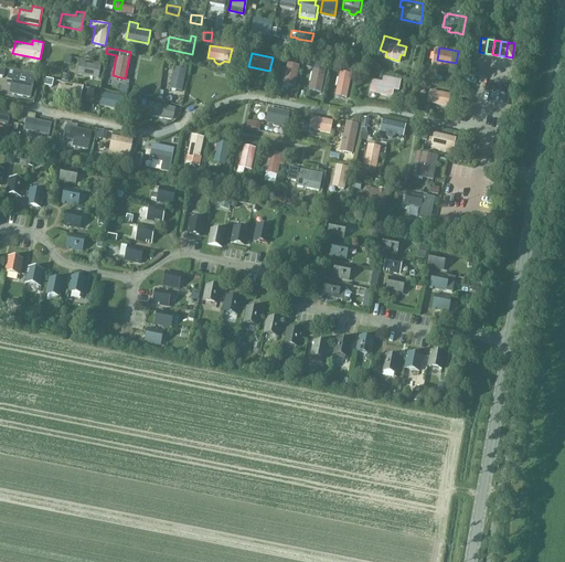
[(93,62),(78,59),(76,72),(98,76),(100,61),(93,60),(93,62)]
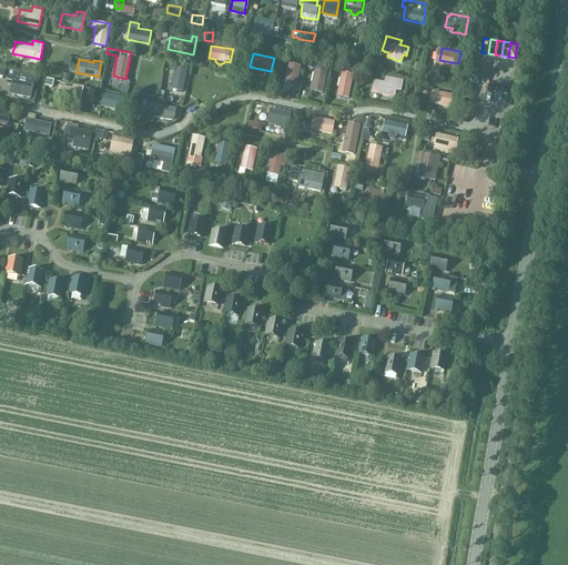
[(301,63),(287,61),(283,82),(296,86),(301,63)]
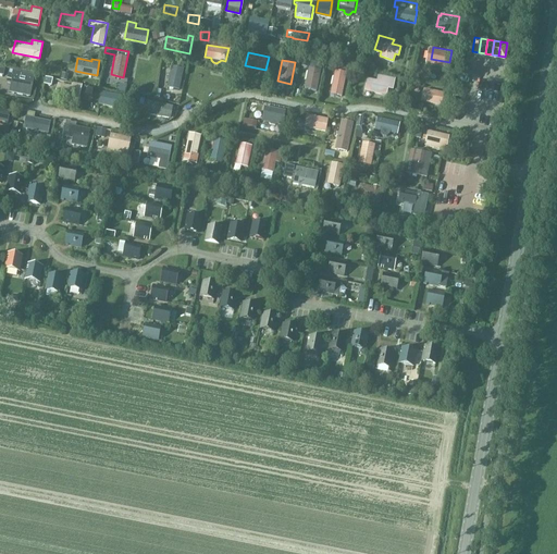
[(320,62),(310,60),(309,65),(308,64),(304,86),(317,89),(321,68),(319,66),(320,62)]
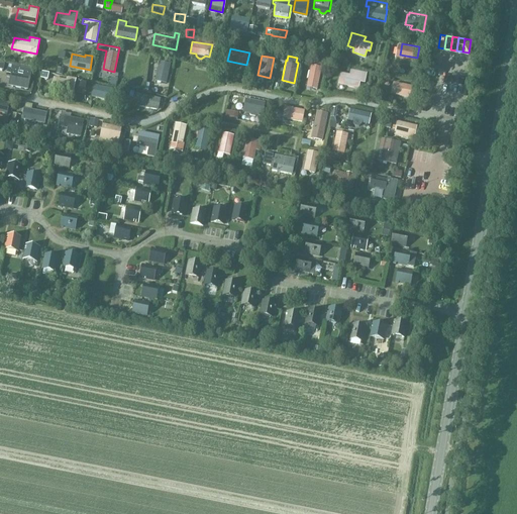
[(322,60),(312,58),(311,63),(310,63),(305,85),(317,87),(322,65),(321,65),(322,60)]
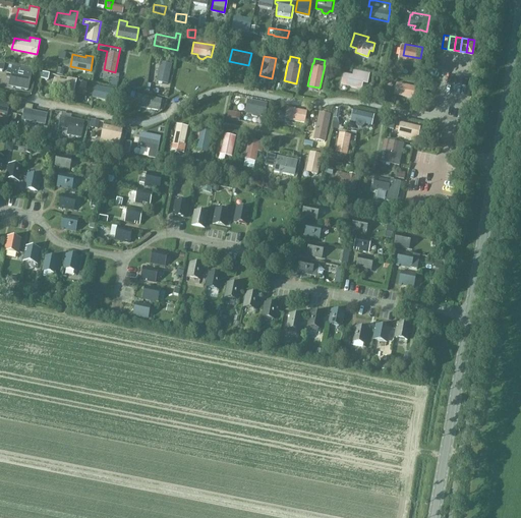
[(171,62),(160,60),(155,79),(167,82),(171,62)]
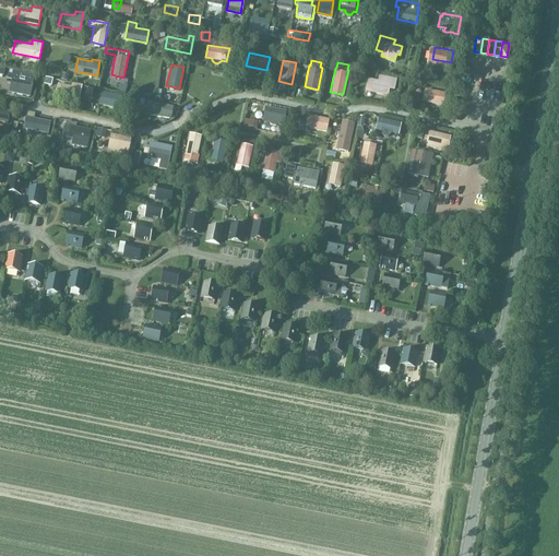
[(8,71),(7,77),(11,78),(9,84),(14,85),(12,92),(30,95),(31,89),(34,72),(11,68),(11,71),(8,71)]
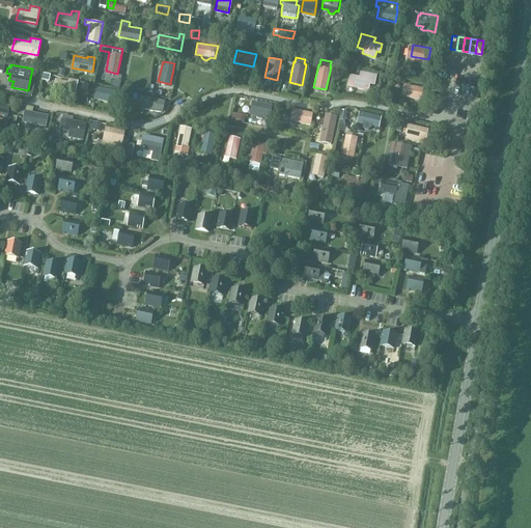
[(376,73),(359,68),(358,74),(350,73),(346,85),(368,89),(369,83),(374,84),(376,73)]
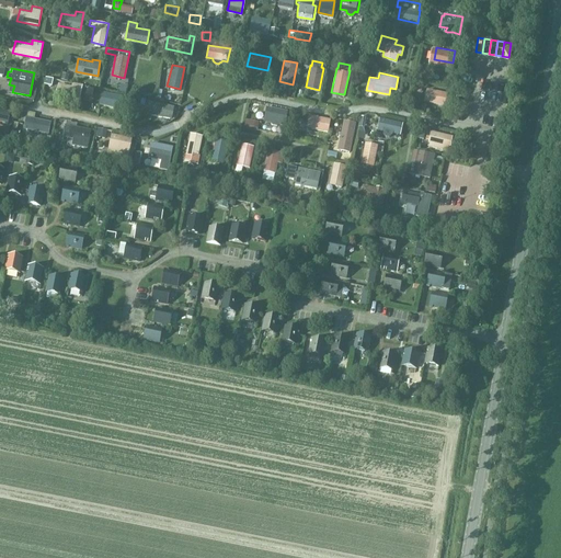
[(45,76),(44,83),(52,84),(53,78),(53,77),(45,76)]
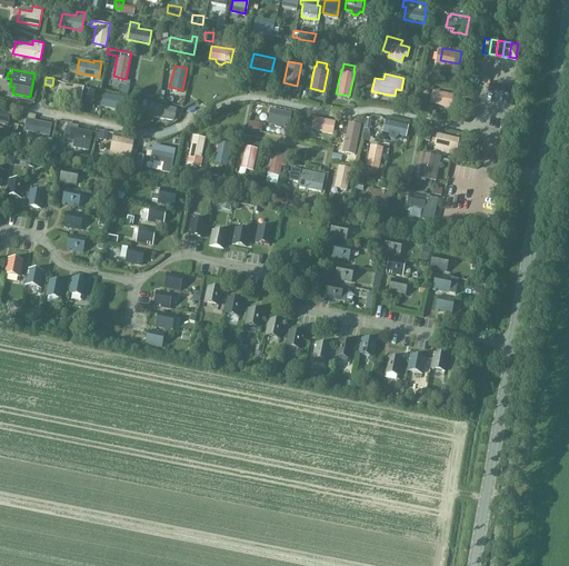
[(83,83),(72,81),(72,86),(58,82),(57,89),(59,89),(58,96),(80,100),(83,83)]
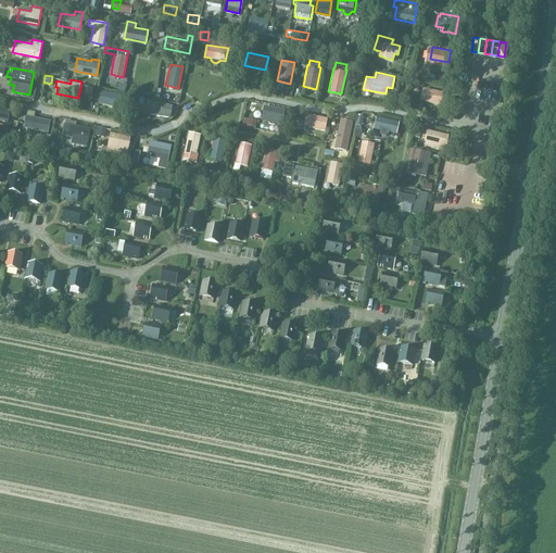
[(97,89),(98,80),(87,80),(87,88),(97,89)]
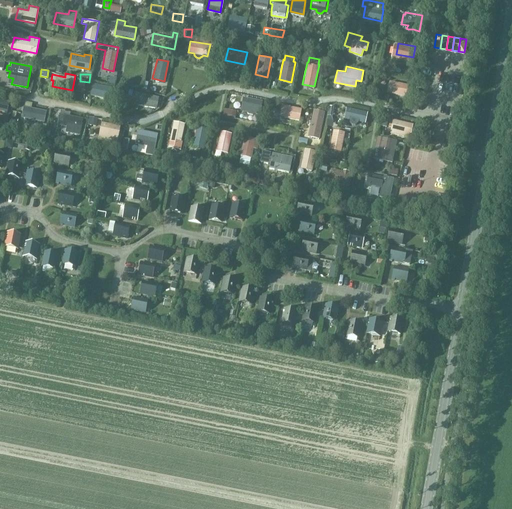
[(406,95),(408,84),(389,80),(387,91),(406,95)]
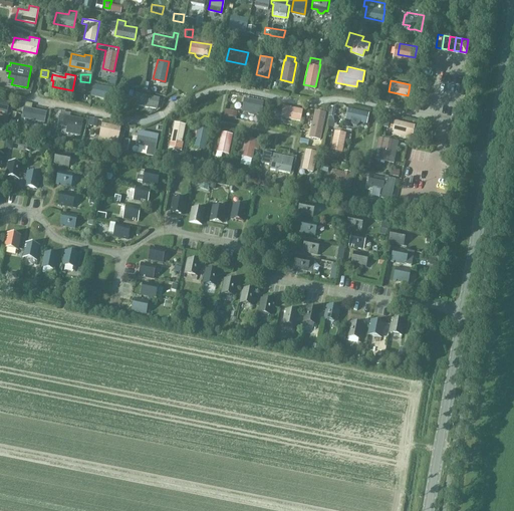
[(108,97),(110,86),(90,82),(89,87),(94,88),(93,93),(108,97)]
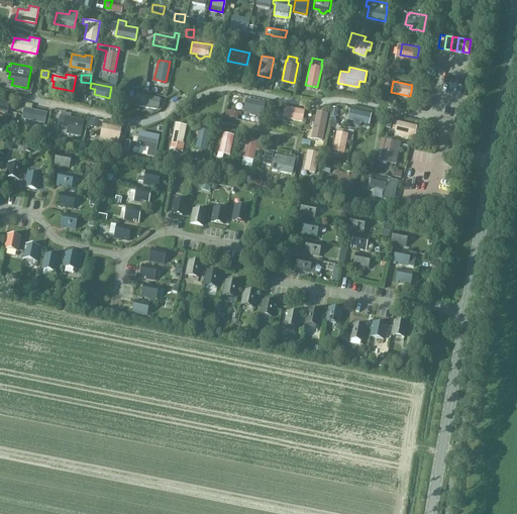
[(152,106),(153,96),(135,92),(134,96),(131,96),(130,102),(152,106)]
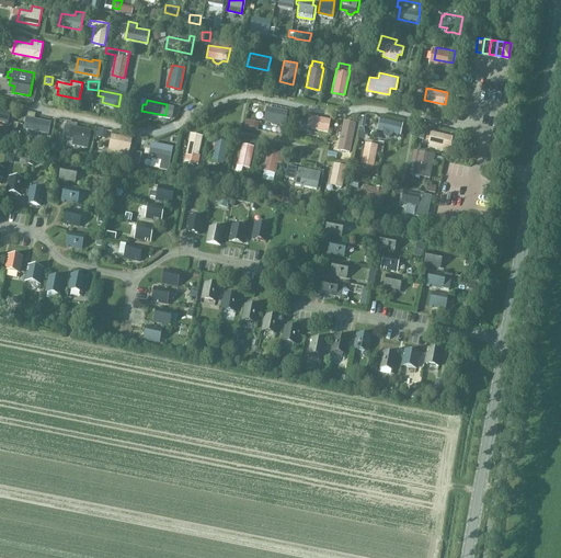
[(287,109),(265,104),(263,120),(270,122),(272,123),(276,124),(278,123),(284,124),(287,109)]
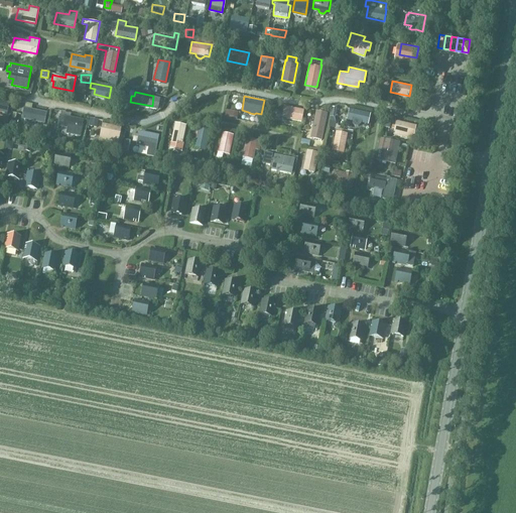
[(0,111),(6,113),(9,101),(0,98),(0,111)]
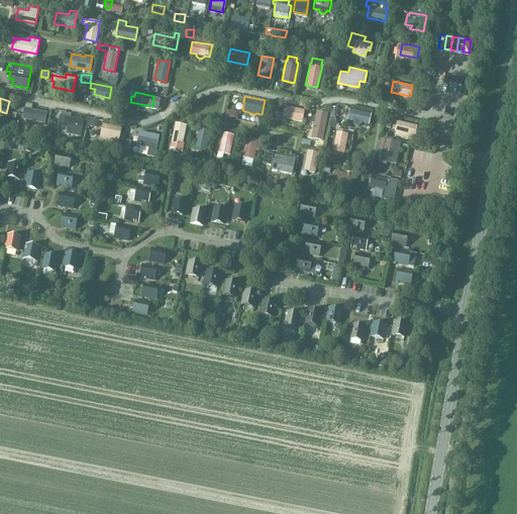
[(228,102),(226,109),(238,112),(240,106),(228,102)]
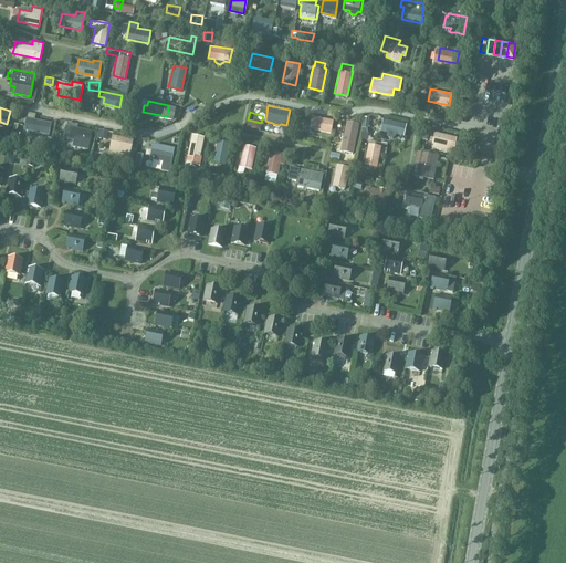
[(333,118),(311,114),(308,127),(331,132),(333,118)]
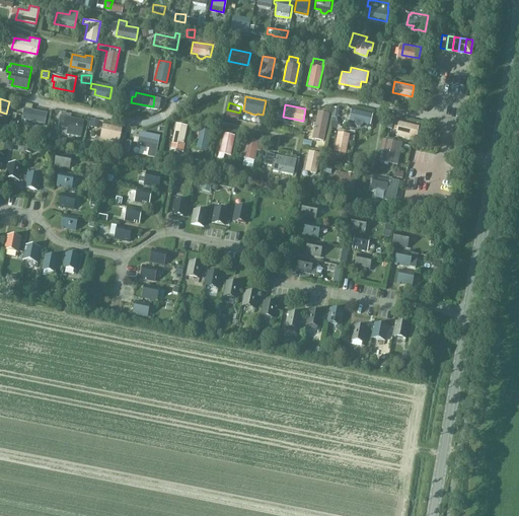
[(47,111),(24,106),(21,118),(44,123),(47,111)]
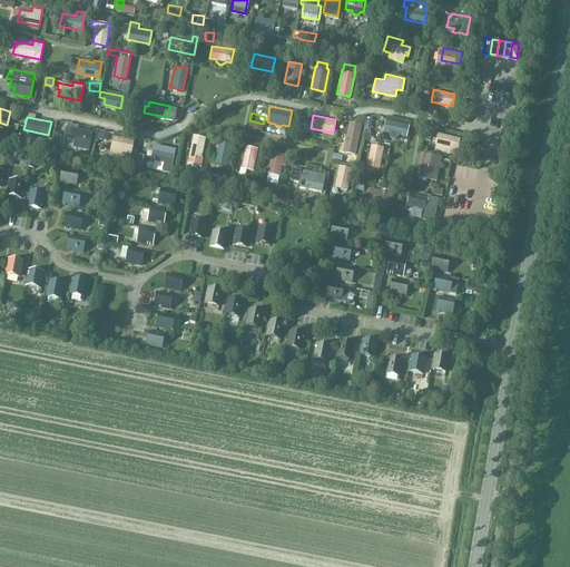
[(385,119),(382,130),(387,132),(389,134),(390,136),(392,137),(395,137),(397,136),(399,134),(406,136),(409,124),(385,119)]
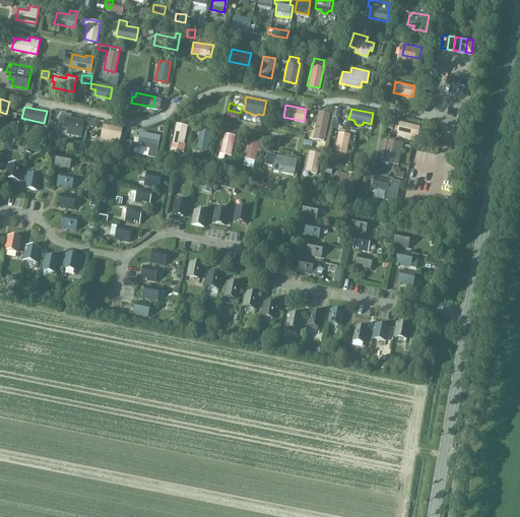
[(329,112),(318,110),(312,137),(324,140),(329,112)]
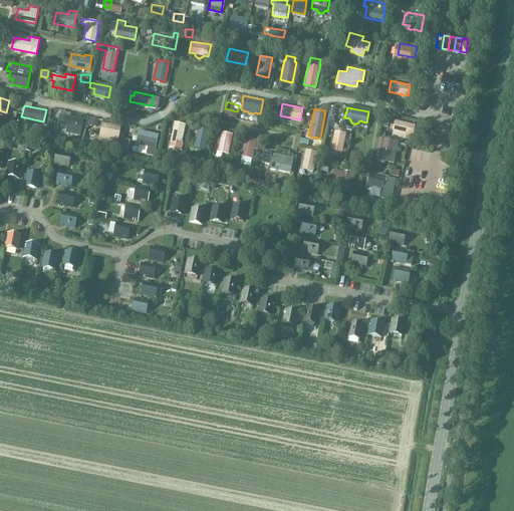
[(83,117),(63,113),(61,124),(80,129),(83,117)]
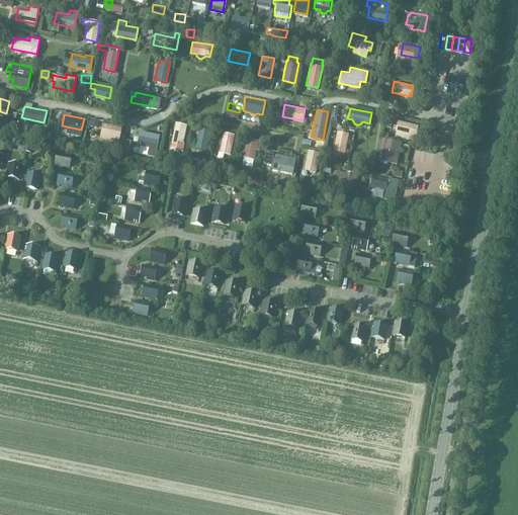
[(415,136),(417,124),(398,119),(395,131),(415,136)]
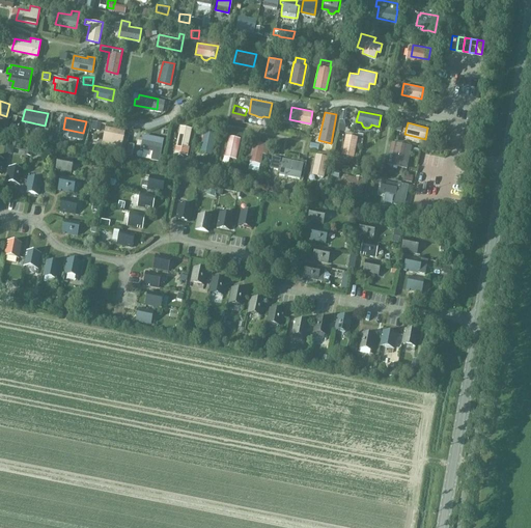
[(124,130),(104,124),(101,139),(115,143),(115,145),(121,146),(124,130)]
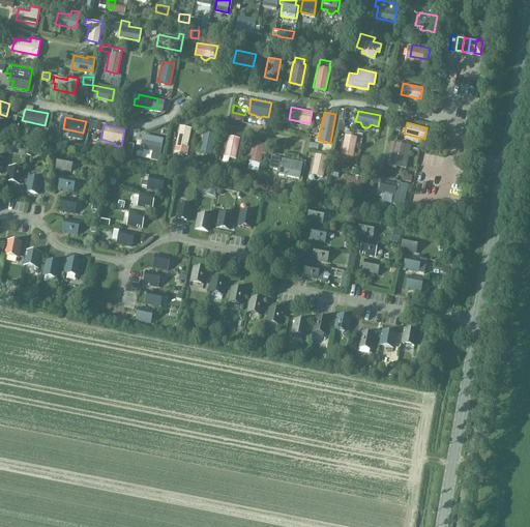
[(190,126),(179,124),(175,145),(186,147),(190,126)]
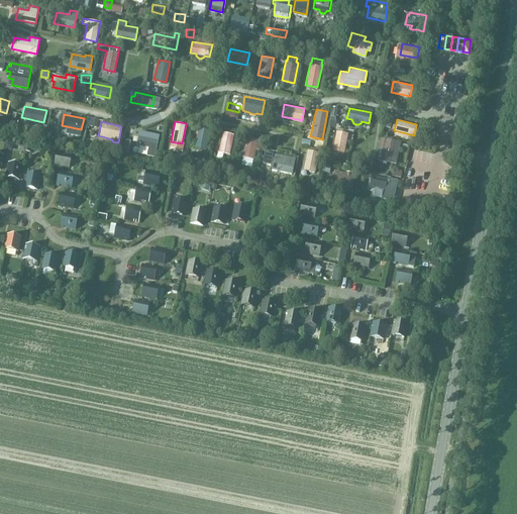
[(210,128),(198,126),(194,146),(206,148),(210,128)]
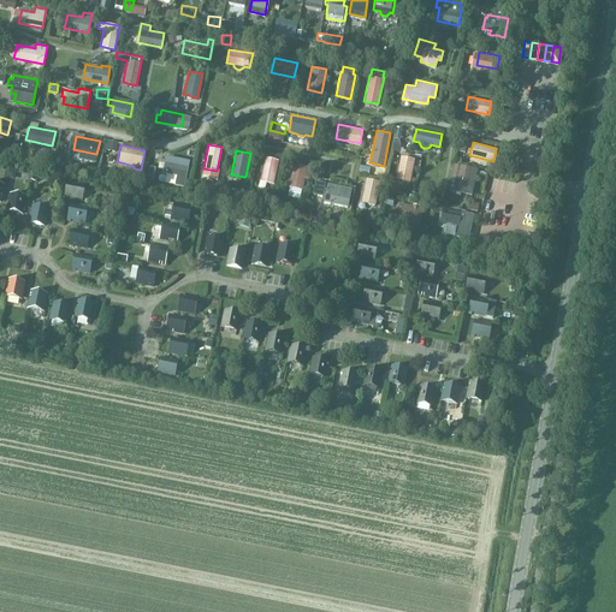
[(189,159),(165,154),(163,172),(177,174),(176,179),(185,182),(189,159)]
